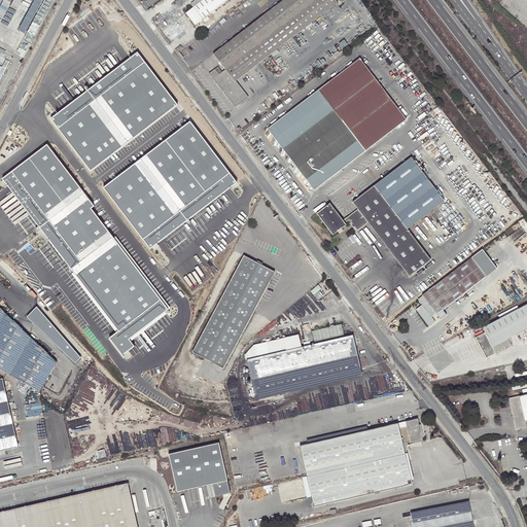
[(185,13),(188,18),(189,20),(195,26),(229,0),(196,0),(190,4),(194,7),(185,13)]
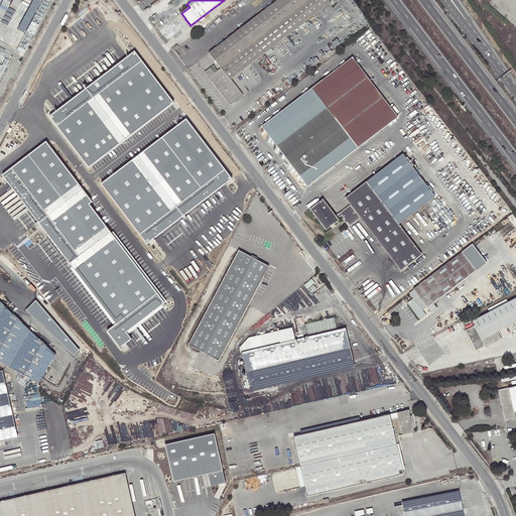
[(231,80),(331,3),(329,0),(277,0),(264,10),(209,52),(222,70),(214,76),(209,69),(205,72),(230,104),(243,95),(231,80)]
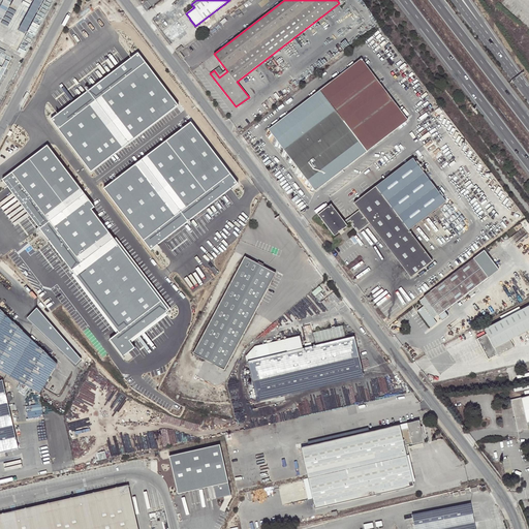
[(261,0),(271,10),(284,0),(261,0)]
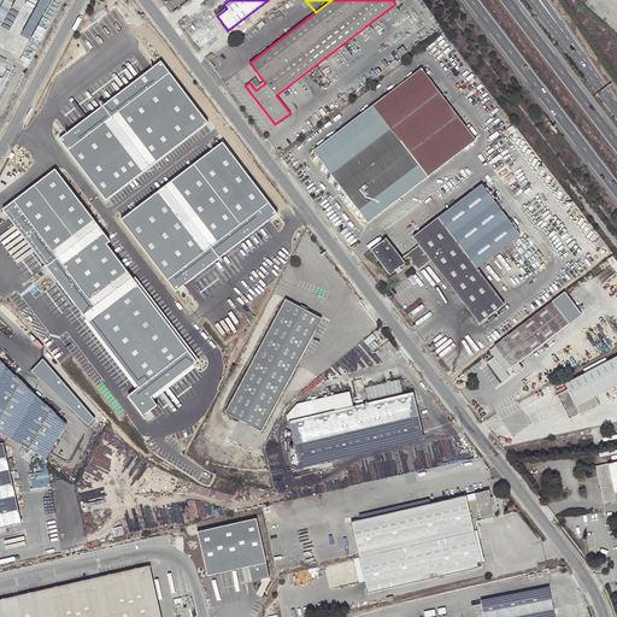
[(0,95),(16,66),(0,58),(0,95)]
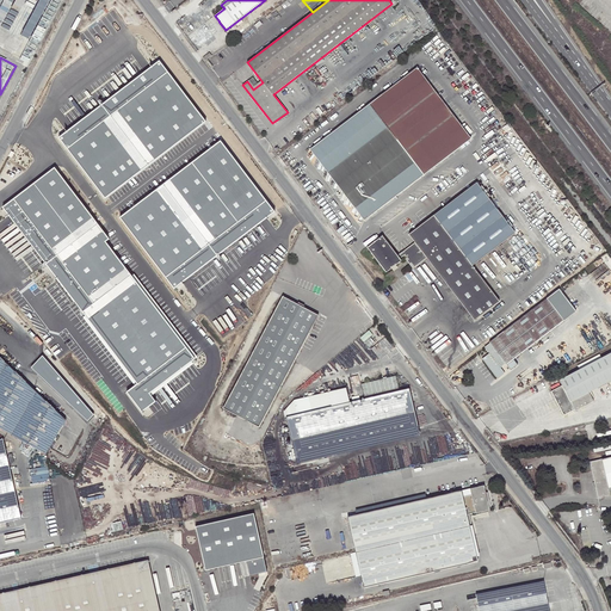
[(159,61),(59,137),(105,198),(205,122),(159,61)]
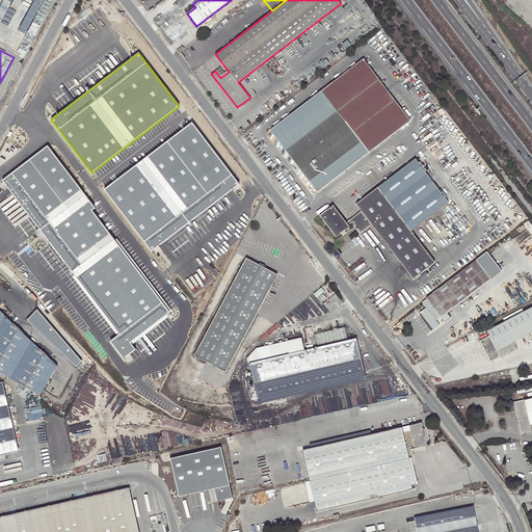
[(363,59),(270,130),(317,192),(409,121),(363,59)]
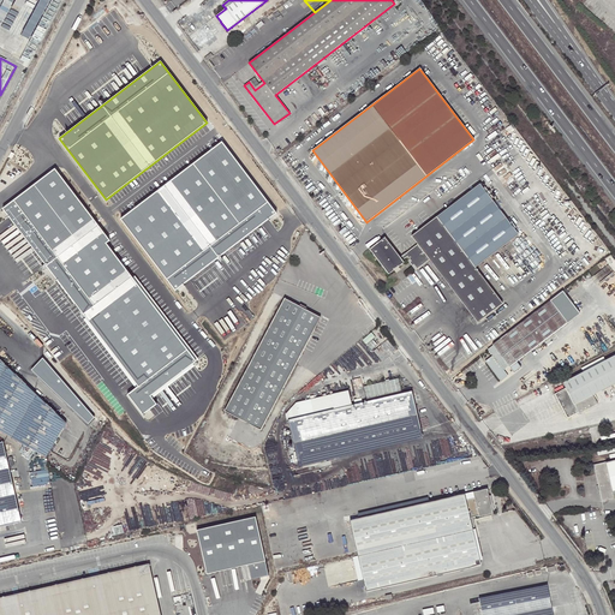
[(224,143),(123,220),(177,290),(278,213),(224,143)]
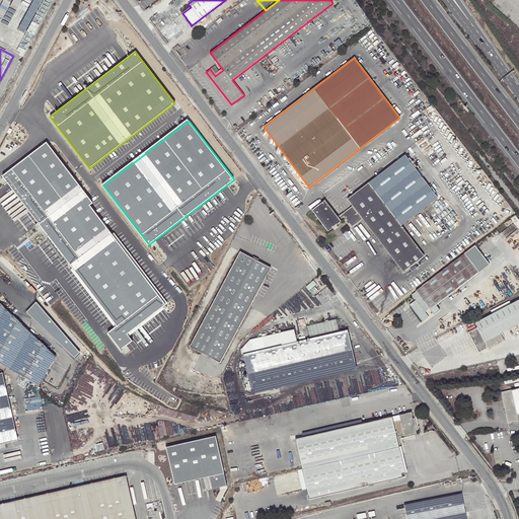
[(92,203),(46,143),(2,176),(117,325),(106,332),(121,351),(134,342),(128,334),(165,305),(89,206),(92,203)]
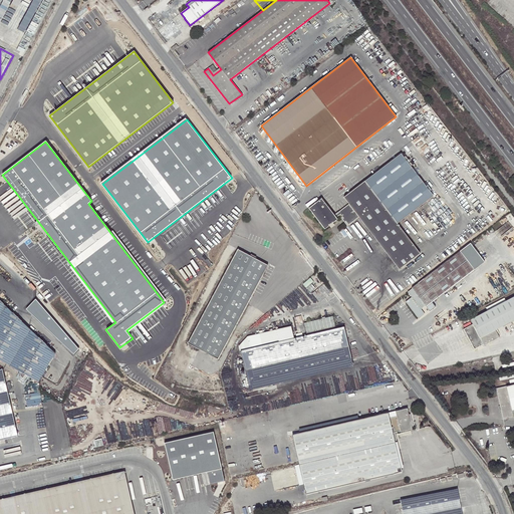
[(340,214),(343,218),(345,222),(348,225),(358,217),(393,261),(414,245),(397,223),(433,196),(401,154),(343,198),(348,204),(338,212),(340,214)]
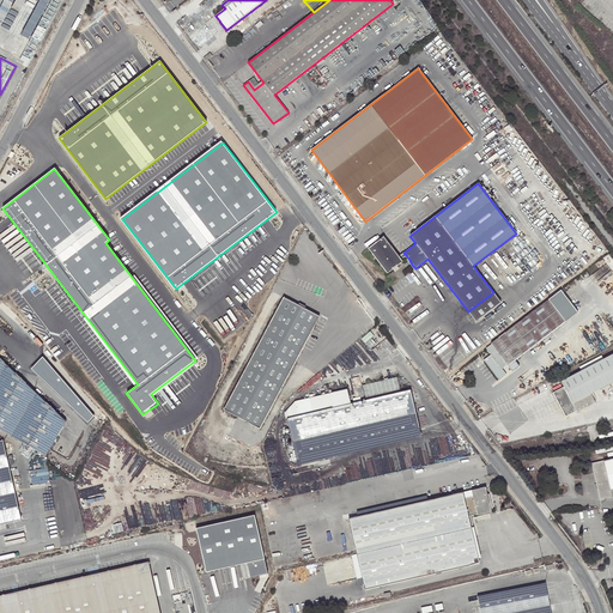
[(402,261),(401,260),(399,256),(383,237),(368,248),(387,273),(402,261)]
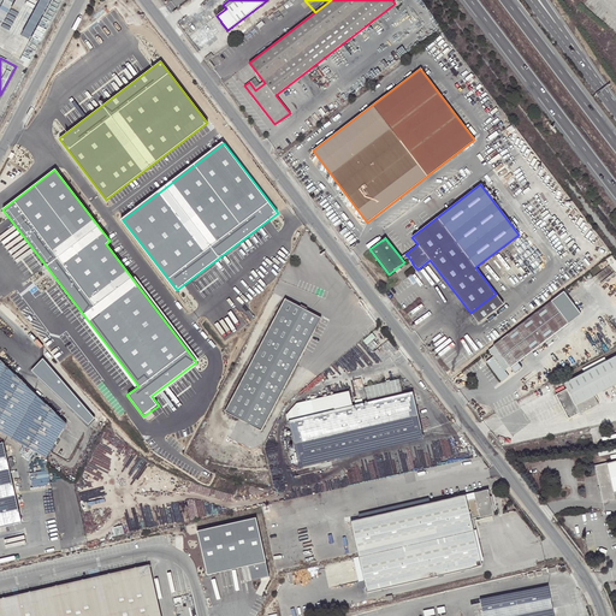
[(493,347),(489,350),(493,356),(486,361),(502,381),(508,377),(504,371),(509,366),(510,367),(580,314),(563,291),(493,345),(493,347)]
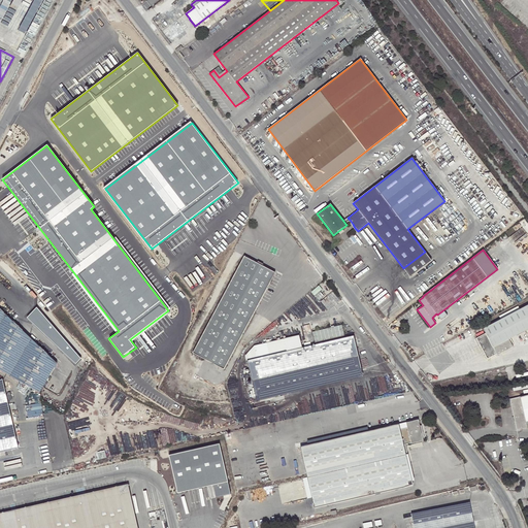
[(425,252),(403,268),(409,276),(431,260),(425,252)]
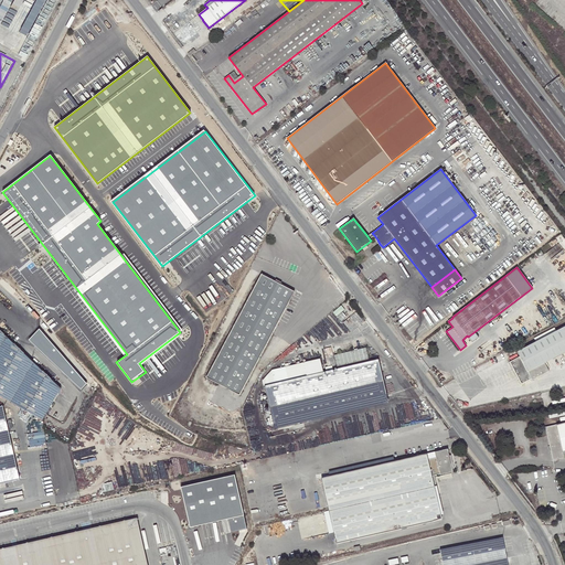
[(294,291),(262,275),(206,377),(240,395),(294,291)]
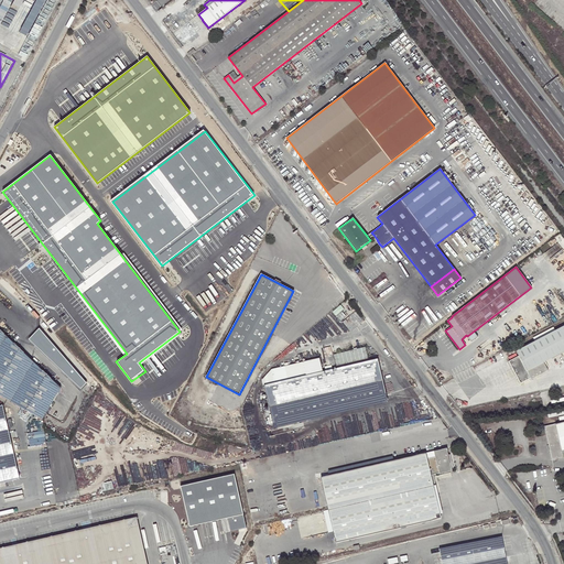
[(508,360),(520,383),(530,378),(531,379),(548,370),(543,362),(563,350),(563,325),(516,350),(518,356),(508,360)]
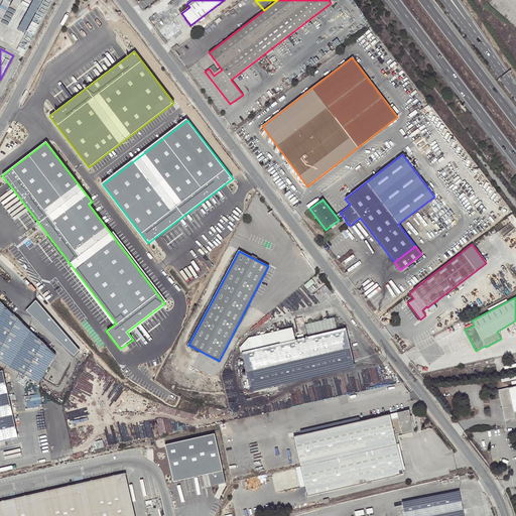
[(27,312),(76,357),(81,353),(37,301),(27,312)]
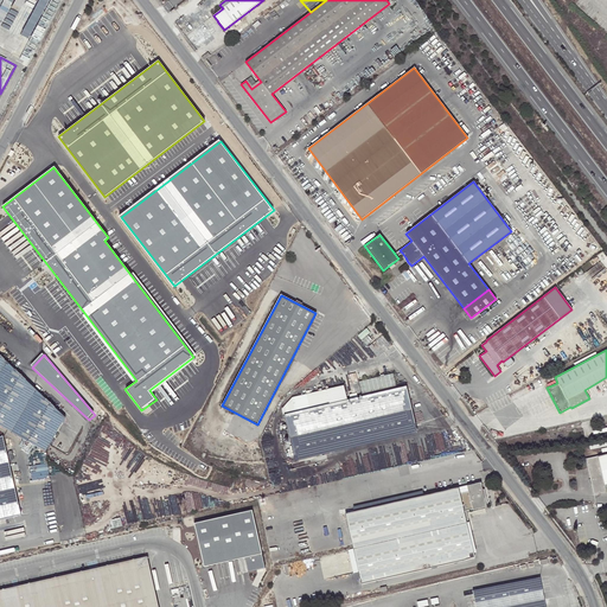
[(65,417),(0,356),(0,426),(45,452),(65,417)]
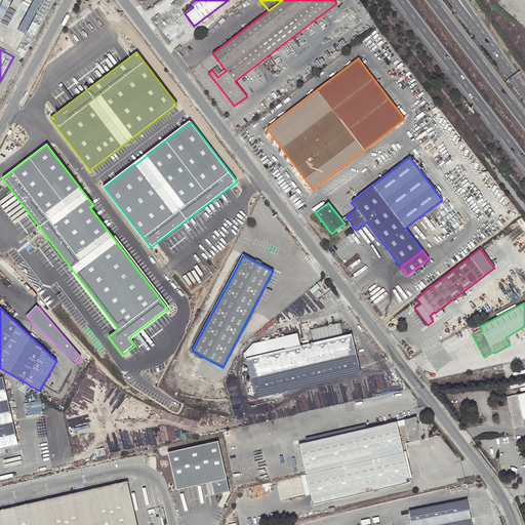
[(252,388),(253,393),(359,368),(352,334),(344,336),(340,323),(311,330),(314,344),(300,347),(297,333),(253,344),(244,354),(252,388)]
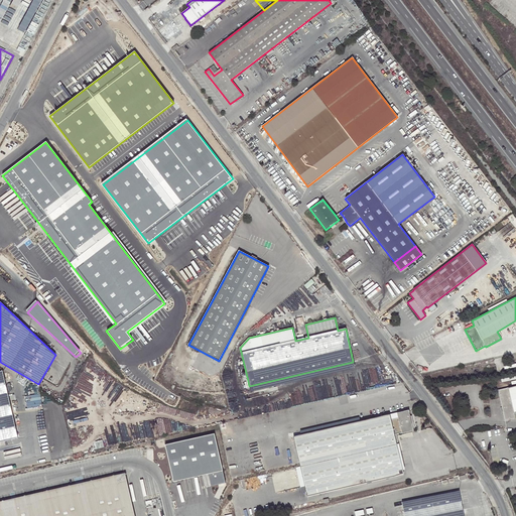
[(353,362),(249,386),(250,387),(251,392),(354,368),(353,362)]
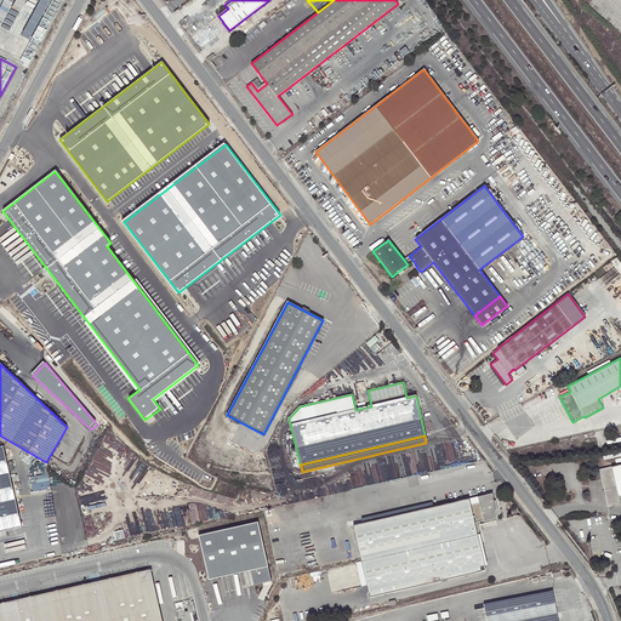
[(0,531),(22,527),(3,446),(0,446),(0,531)]
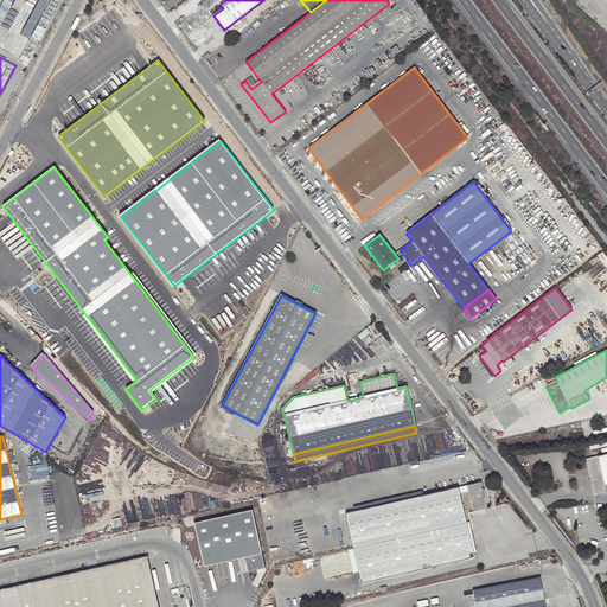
[(606,491),(605,486),(598,457),(586,459),(590,480),(592,485),(594,494),(606,491)]
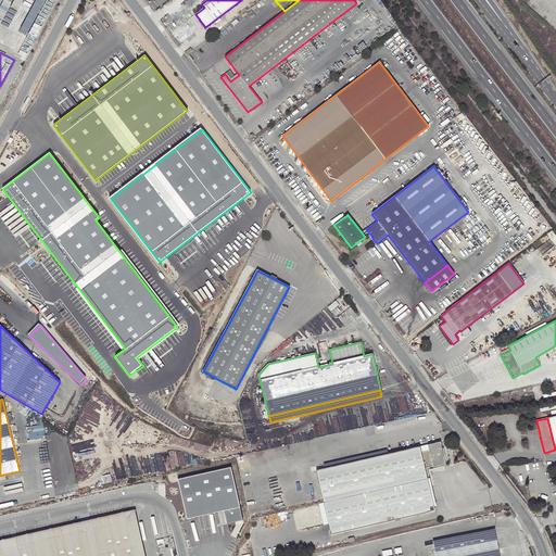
[(440,443),(388,454),(355,462),(316,470),(316,472),(329,525),(331,534),(434,510),(425,468),(445,464),(440,443)]
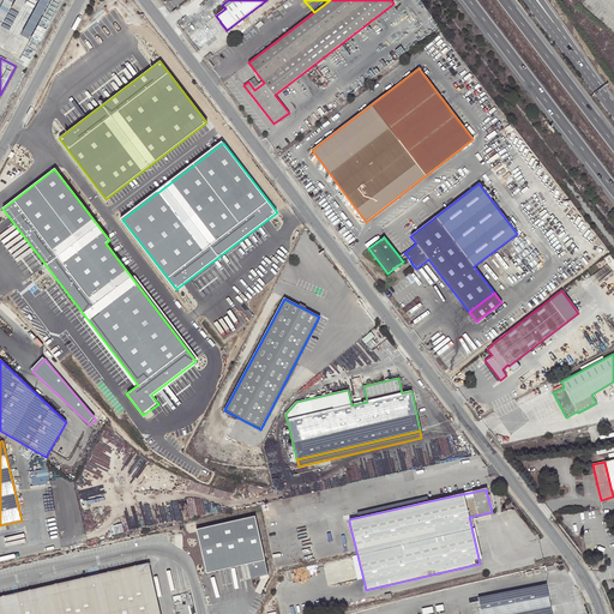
[(392,505),(392,510),(428,501),(428,497),(392,505)]
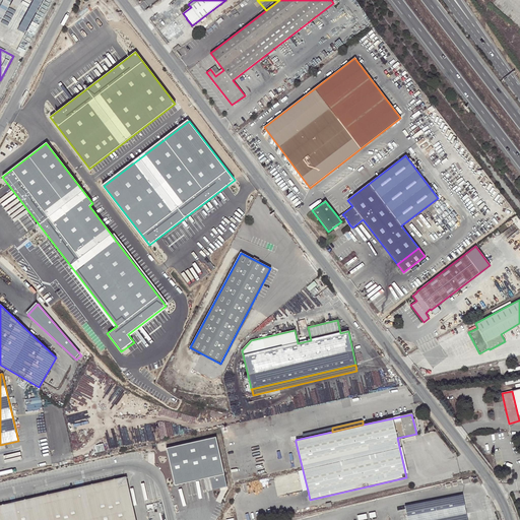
[(215,438),(166,449),(175,485),(209,477),(212,491),(228,488),(215,438)]
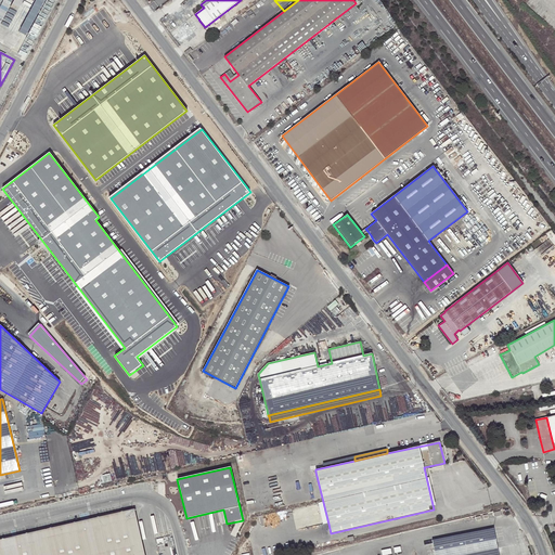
[(323,525),(328,524),(315,472),(311,473),(318,503),(323,525)]
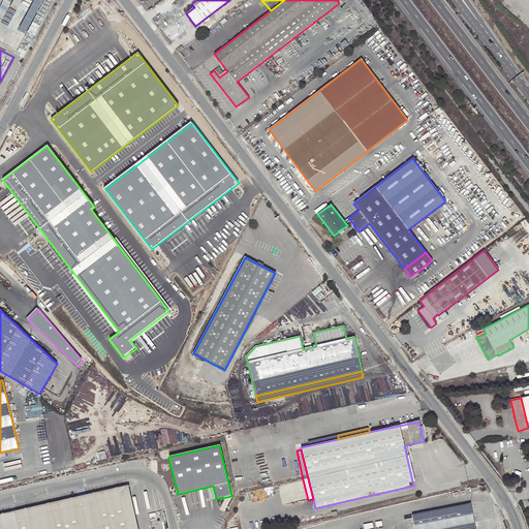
[(137,528),(128,486),(43,504),(0,514),(0,528),(137,528)]
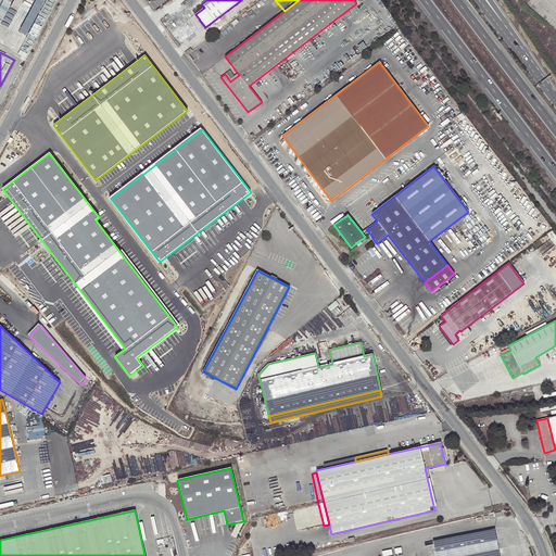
[(433,541),(436,555),(500,555),(494,530),(433,541)]
